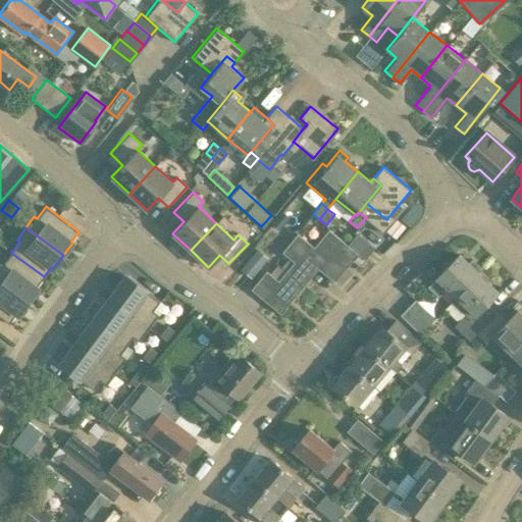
[(327,258),(318,268),(334,282),(358,254),(345,243),(328,228),(313,247),(327,258)]
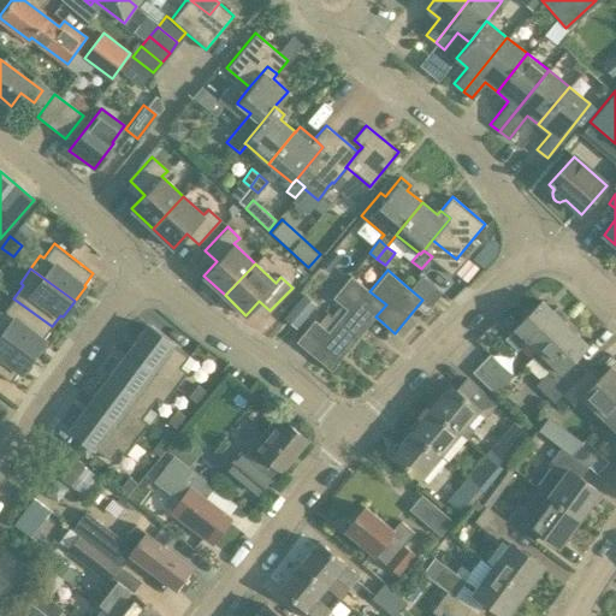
[(407,286),(422,300),(430,306),(442,291),(418,272),(407,286)]
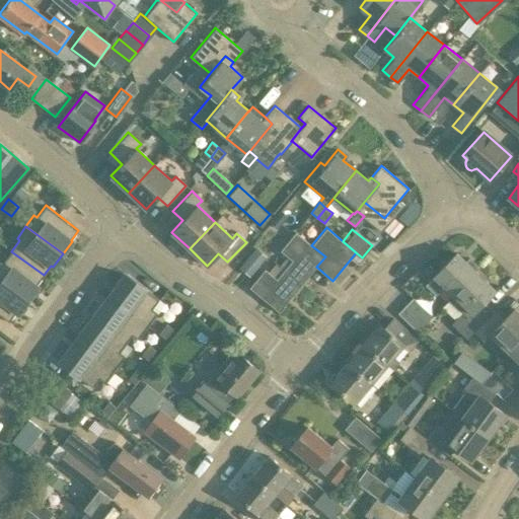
[(302,284),(316,267),(325,256),(311,245),(295,231),(280,250),(292,261),(285,270),(302,284)]
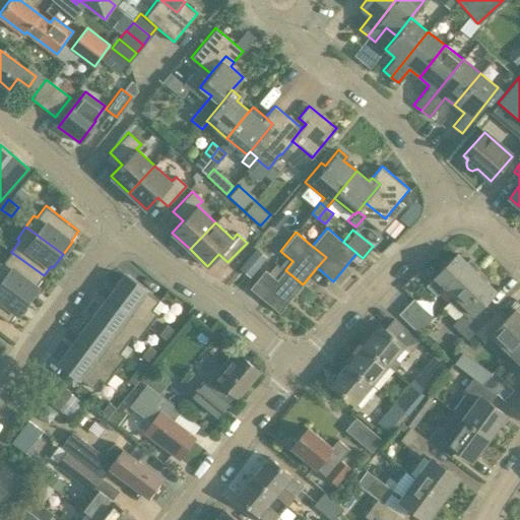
[(0,261),(0,278),(28,300),(38,287),(36,285),(44,275),(11,252),(2,263),(0,261)]
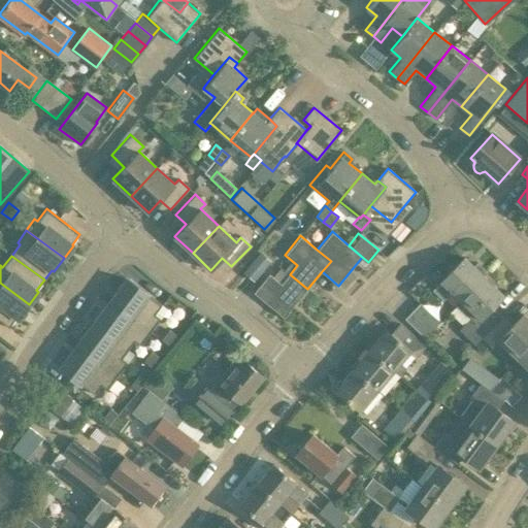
[(484,276),(483,275),(487,271),(476,262),(472,266),(464,257),(432,290),(442,300),(452,291),(461,300),(484,276)]
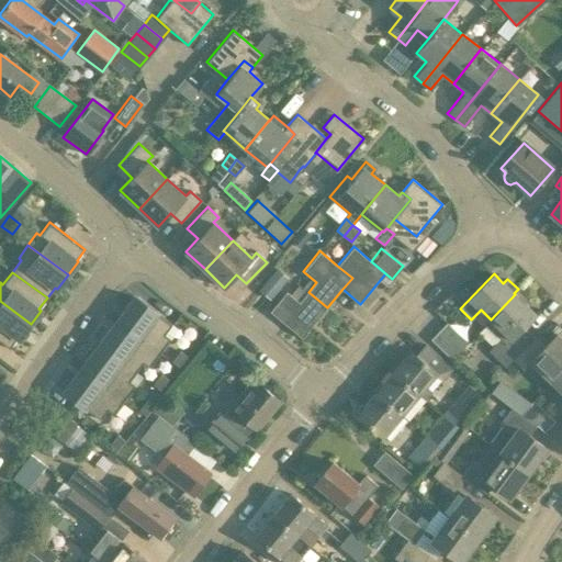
[(302,338),(327,307),(308,292),(300,303),(285,291),(269,311),(302,338)]
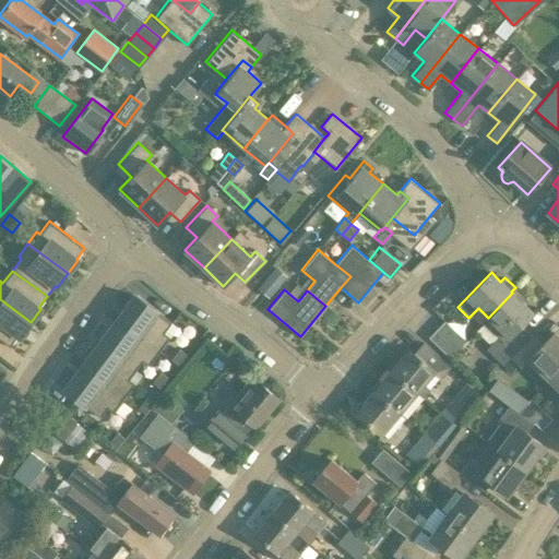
[(509,357),(531,335),(521,325),(533,312),(512,293),(488,318),(482,323),(497,337),(502,343),(498,346),(490,354),(502,365),(509,357)]
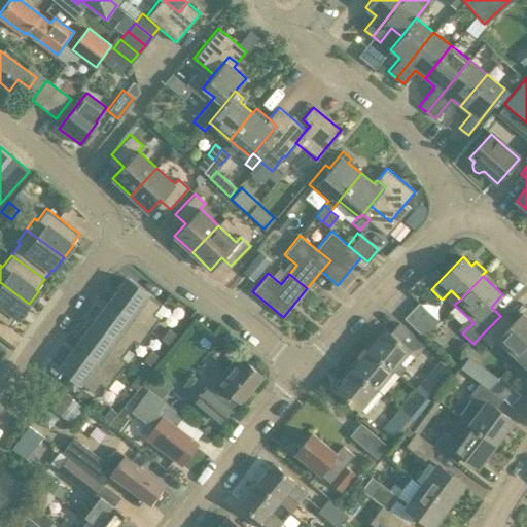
[(127,278),(109,302),(149,332),(160,318),(154,313),(162,304),(127,278)]
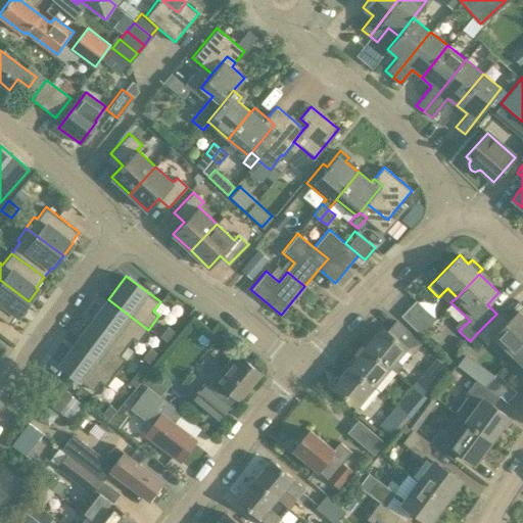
[(29,301),(0,280),(0,317),(9,324),(16,314),(18,315),(29,301)]
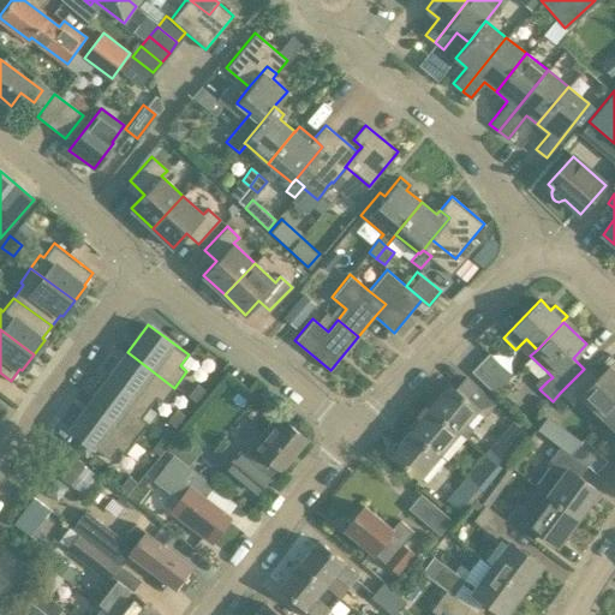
[(108,378),(148,408),(157,396),(163,401),(174,388),(127,352),(108,378)]
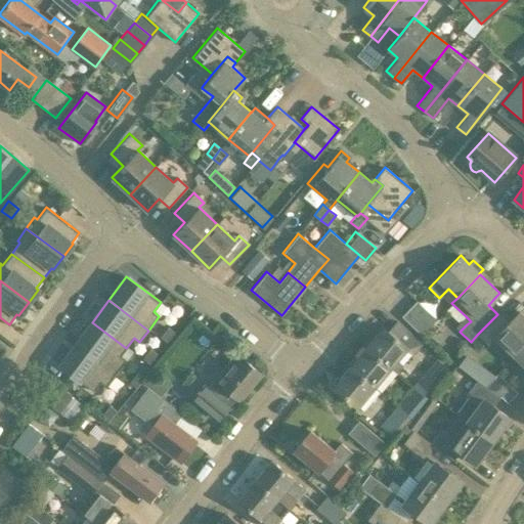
[(435,320),(417,303),(401,316),(421,335),(435,320)]
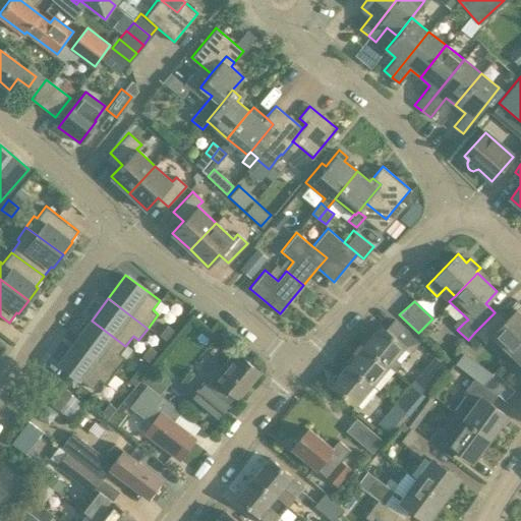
[(506,323),(495,312),(474,333),(485,343),(493,336),(512,354),(520,345),(520,314),(517,310),(506,323)]
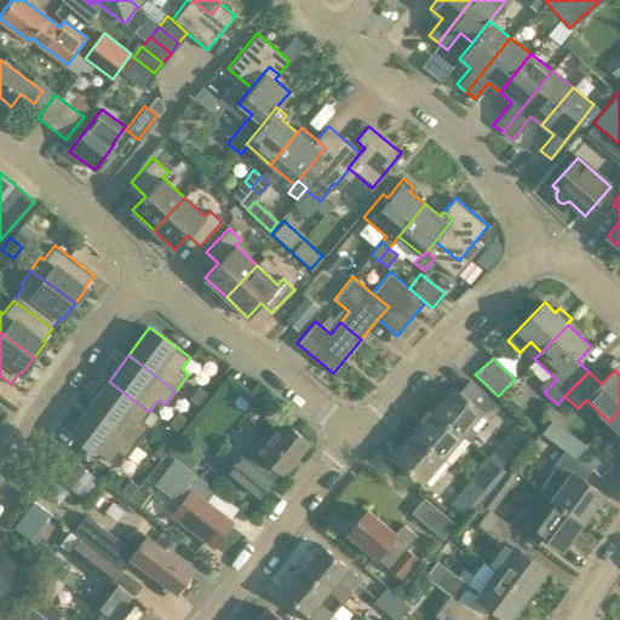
[(452,386),(432,409),(463,435),(478,415),(486,423),(498,408),(470,380),(459,392),(452,386)]
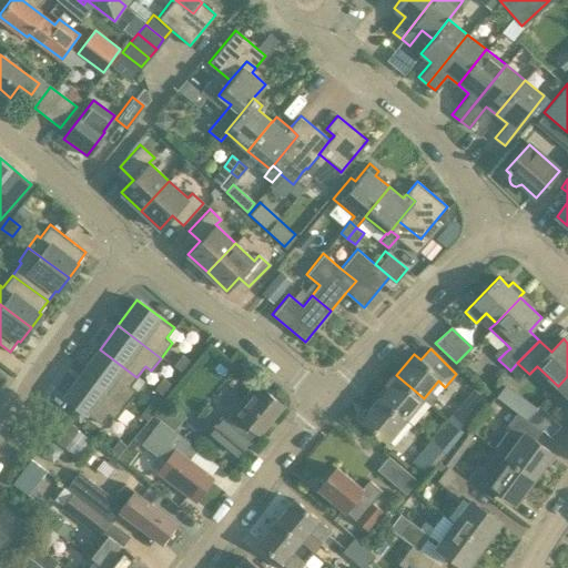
[(100,350),(82,373),(125,405),(137,389),(131,385),(137,377),(100,350)]
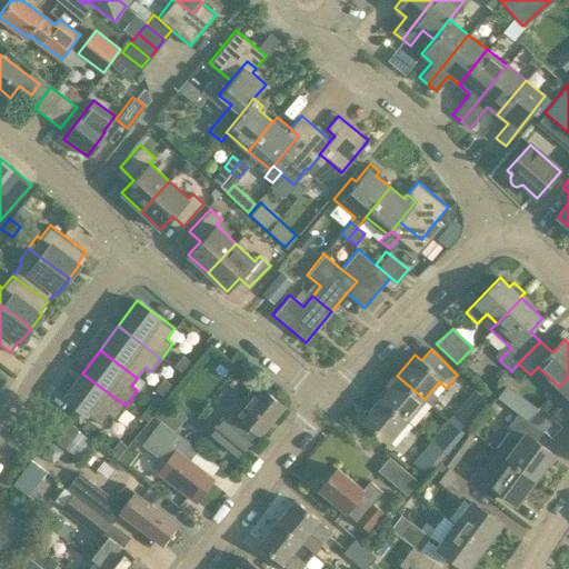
[(182,355),(173,366),(180,371),(189,360),(182,355)]
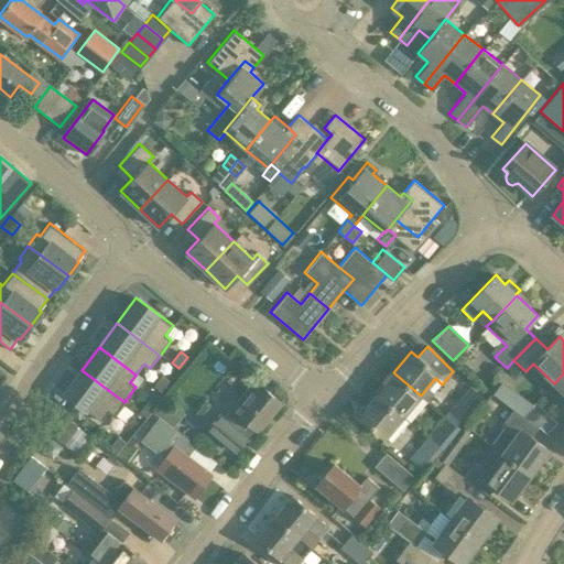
[(125,402),(82,370),(64,393),(101,421),(108,411),(115,415),(125,402)]
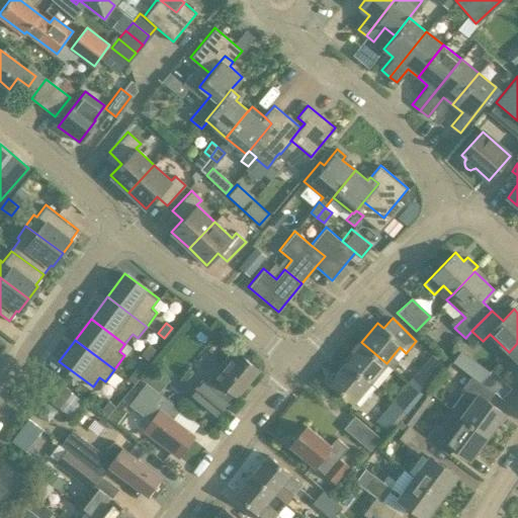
[(361,342),(345,361),(370,382),(386,363),(361,342)]
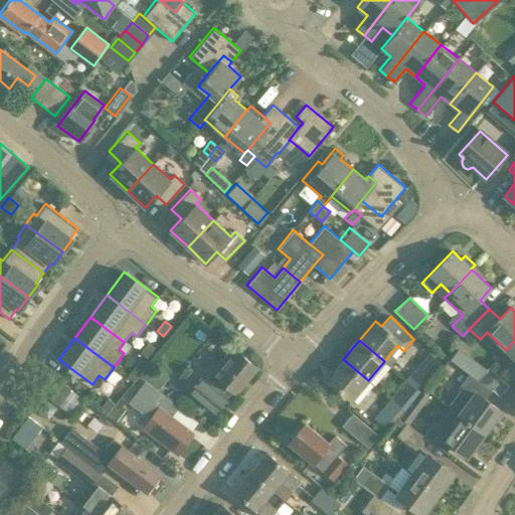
[(514,341),(506,350),(514,358),(514,341)]
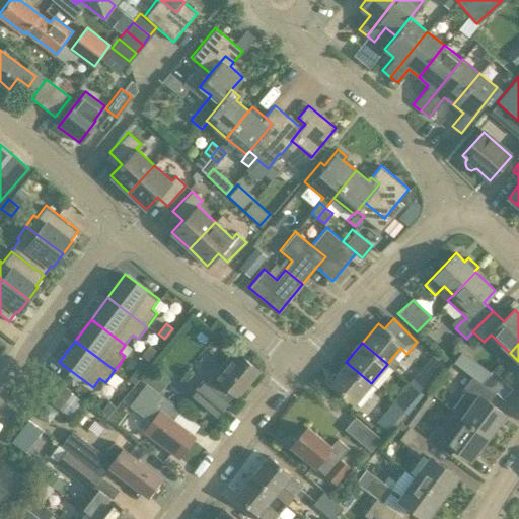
[(149,346),(141,355),(147,360),(155,351),(149,346)]
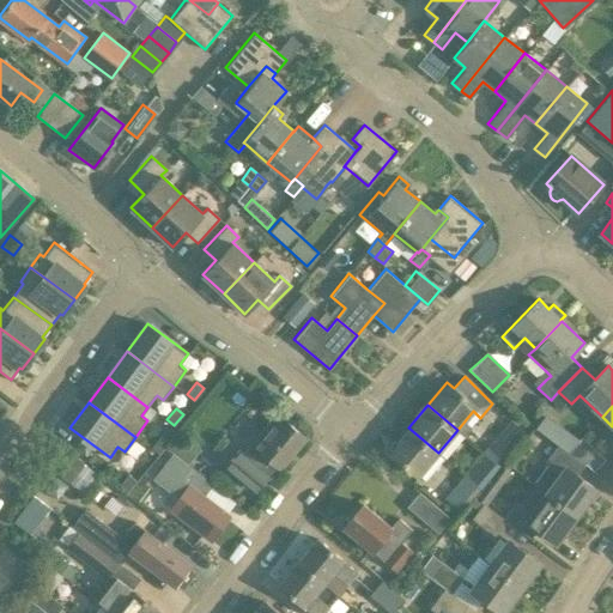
[(266,475),(274,463),(280,469),(305,437),(280,417),(272,428),(267,424),(243,455),(237,449),(223,467),(256,492),(268,477),(266,475)]
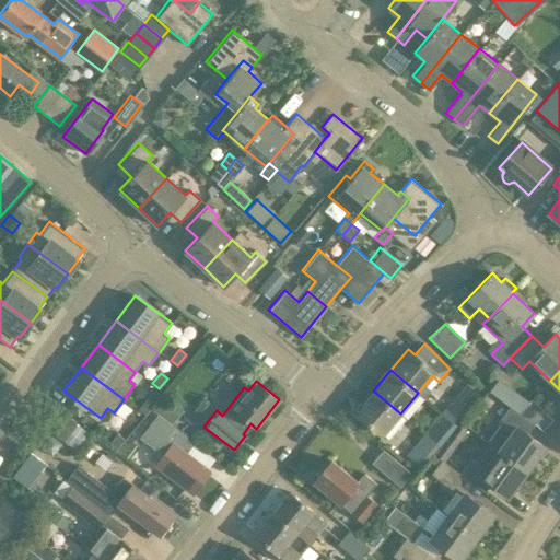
[(382,435),(400,413),(373,391),(356,412),(382,435)]
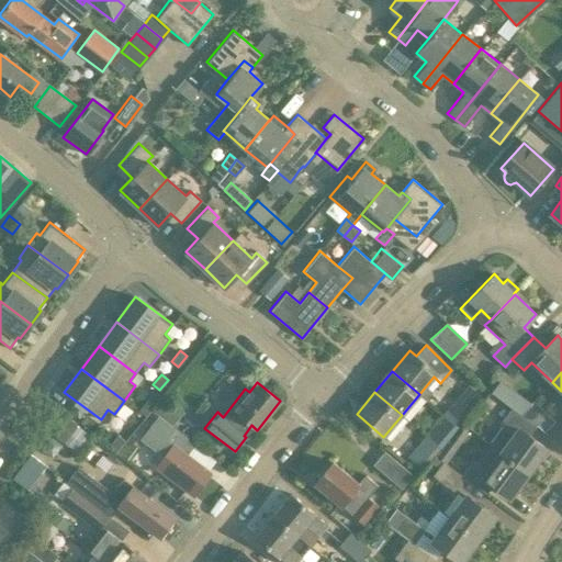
[(461,394),(444,414),(453,423),(471,403),(461,394)]
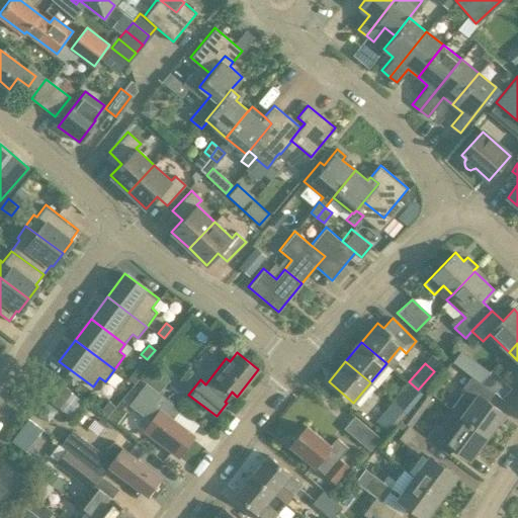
[(136,368),(127,378),(134,383),(142,374),(136,368)]
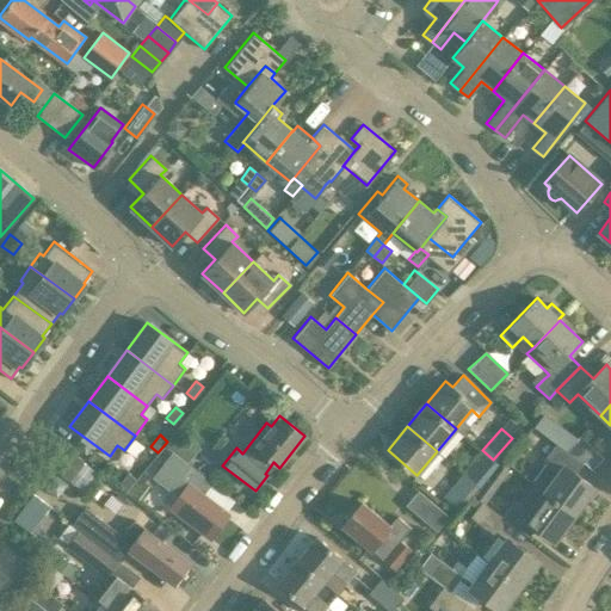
[(580,436),(565,451),(581,464),(585,462),(592,469),(602,458),(580,436)]
